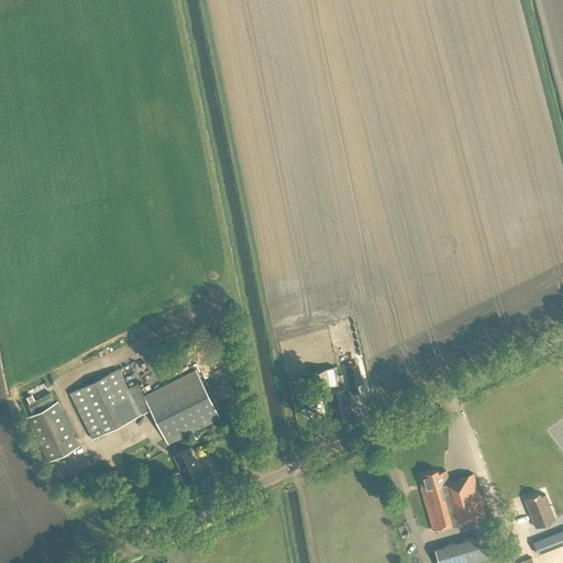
[(357,363),(344,366),(351,392),(363,389),(357,363)]
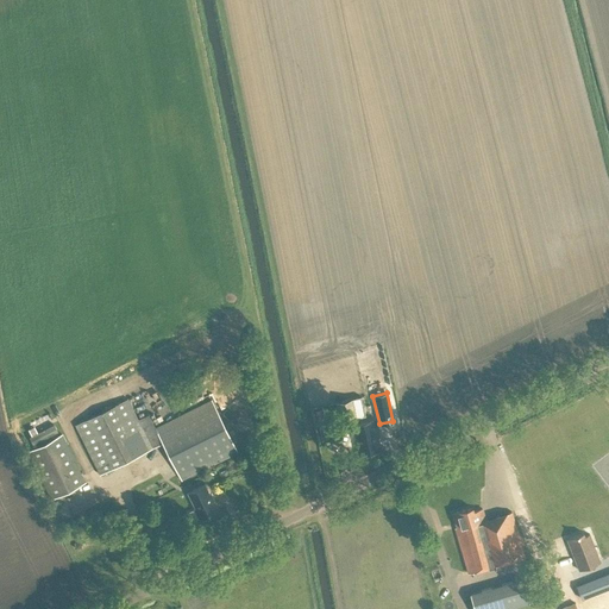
[(365,415),(362,396),(337,401),(340,420),(365,415)]
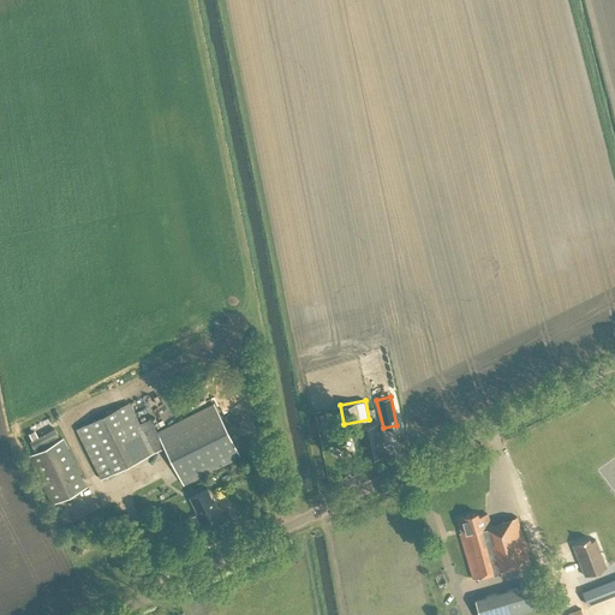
[(127,402),(75,429),(100,478),(162,446),(181,483),(238,455),(213,404),(156,433),(148,417),(137,422),(127,402)]
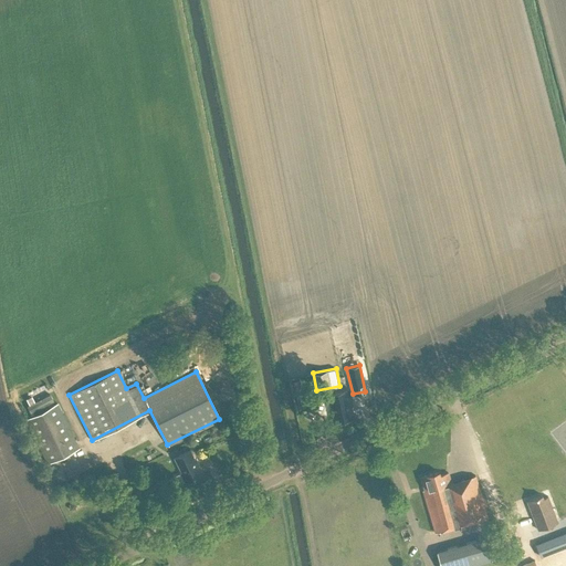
[(345,389),(323,394),(329,422),(350,418),(346,400),(347,400),(345,389)]
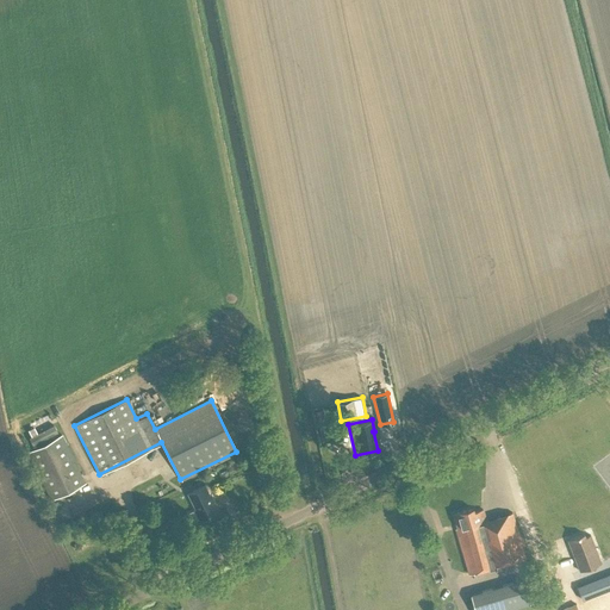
[(33,425),(26,430),(35,446),(60,433),(54,423),(37,431),(33,425)]
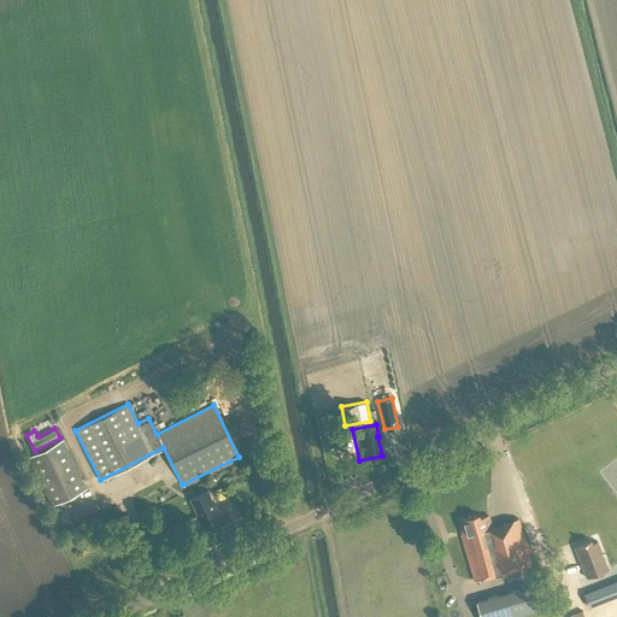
[(28,456),(51,504),(84,487),(60,440),(28,456)]
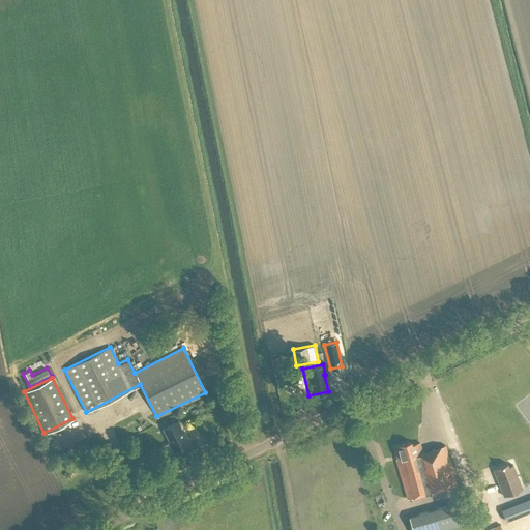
[(182,429),(178,419),(163,428),(169,441),(168,441),(173,451),(189,443),(186,436),(187,435),(183,428),(182,429)]
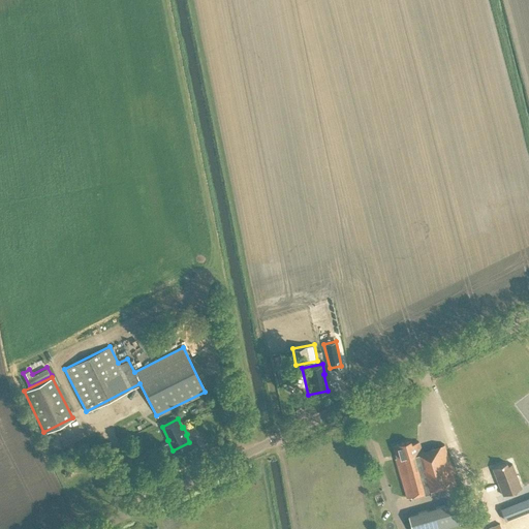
[(393,445),(397,457),(394,458),(395,459),(397,467),(406,497),(445,486),(456,483),(443,443),(422,450),(418,440),(410,442),(410,440),(393,445)]
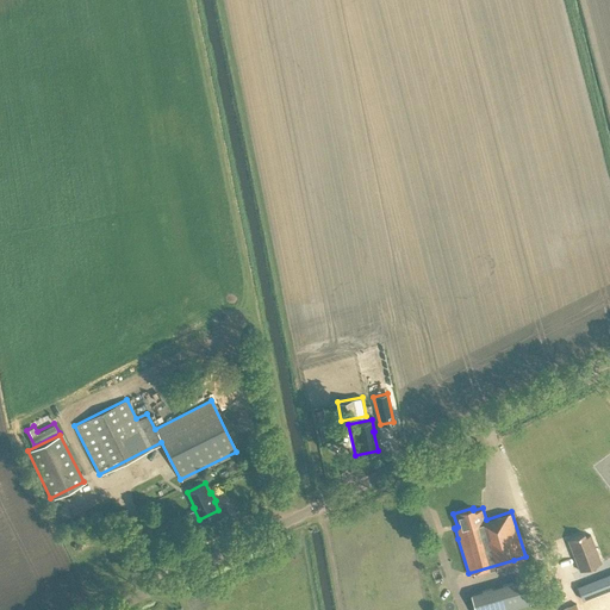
[(583,533),(567,539),(580,570),(601,561),(590,534),(585,536),(583,533)]
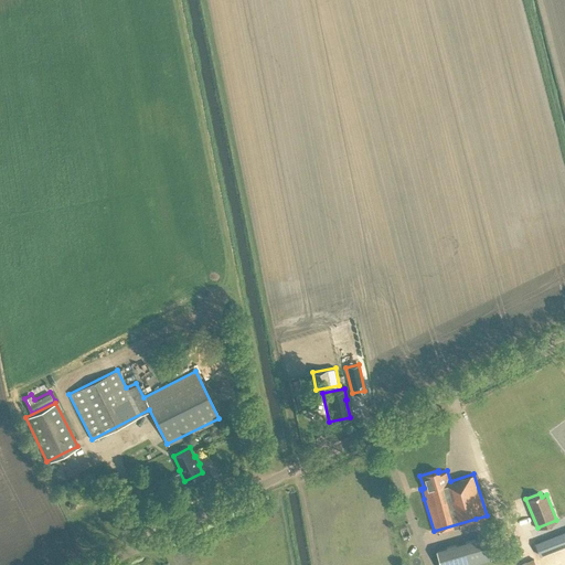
[(436,548),(439,564),(465,564),(491,558),(484,535),(436,548)]
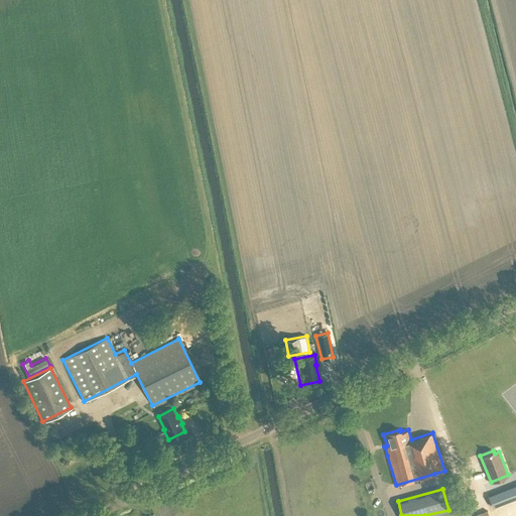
[(487,509),(508,501),(505,491),(484,499),(487,509)]
